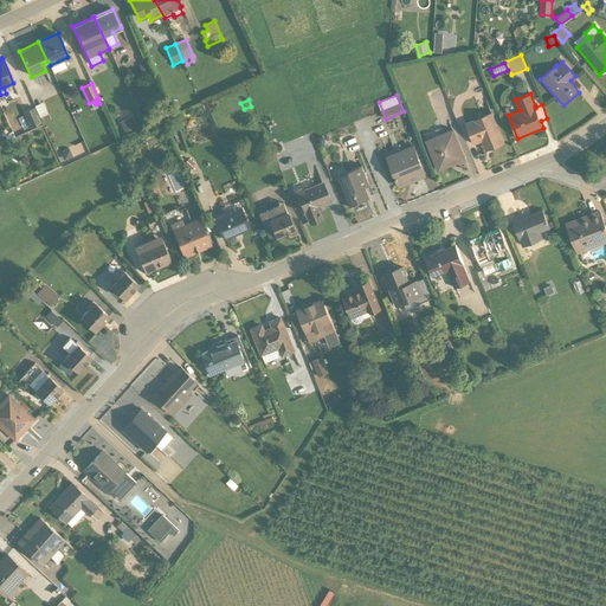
[(47,114),(43,102),(34,107),(39,118),(47,114)]
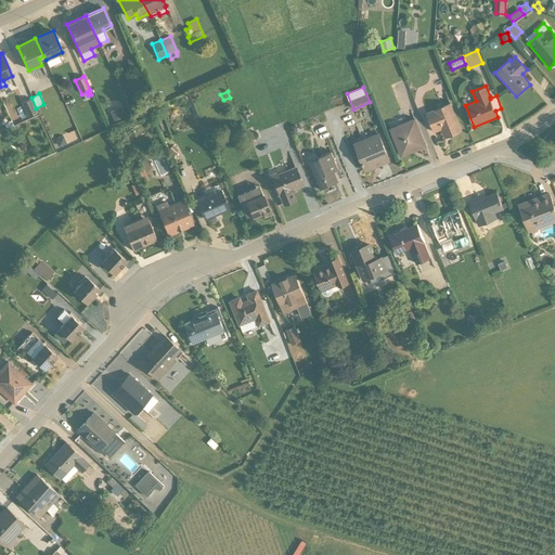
[(37,112),(30,98),(21,103),(27,117),(37,112)]
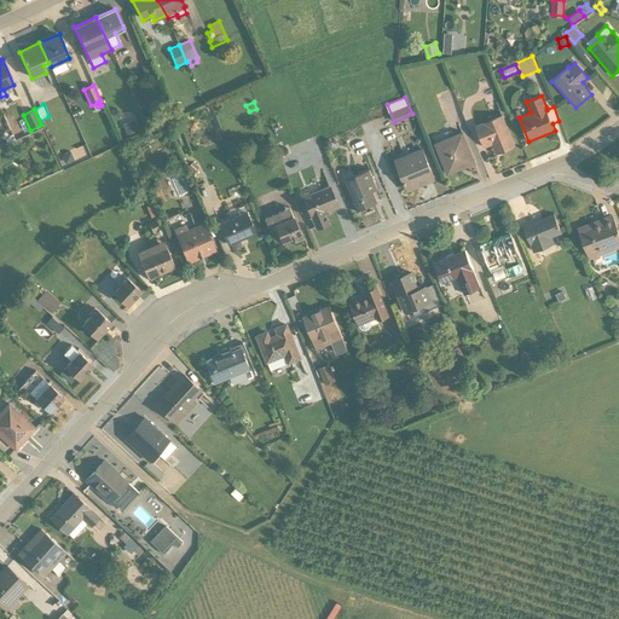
[(502,114),(474,126),(484,148),(491,144),(495,154),(515,145),(502,114)]
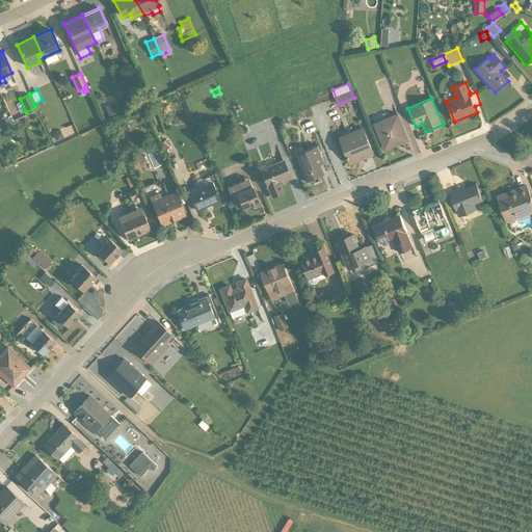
[(114,103),(105,107),(108,116),(118,112),(114,103)]
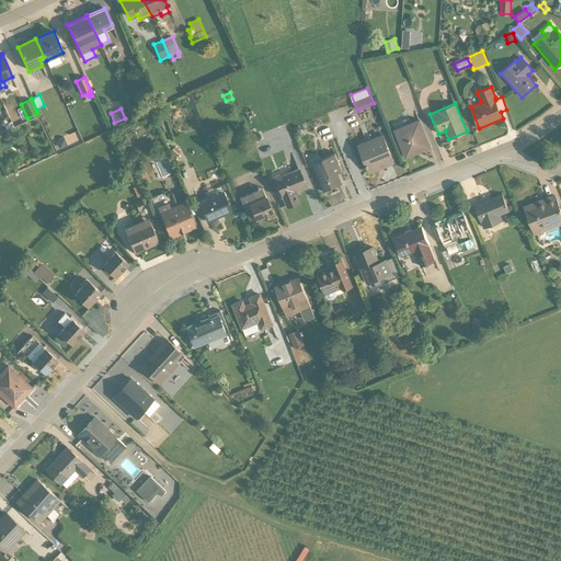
[(405,159),(432,148),(419,119),(392,130),(404,159),(405,159)]
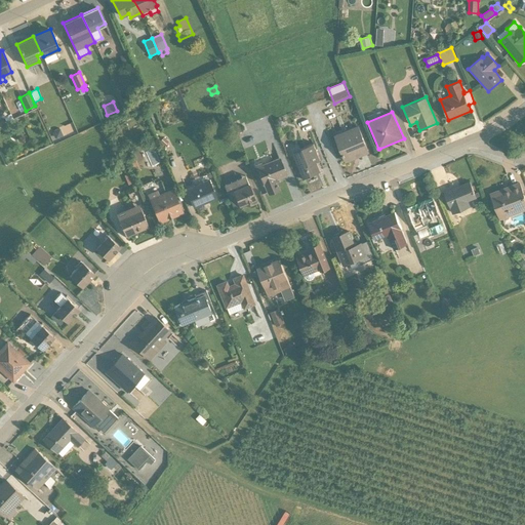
[(369,153),(358,125),(333,135),(345,163),(369,153)]
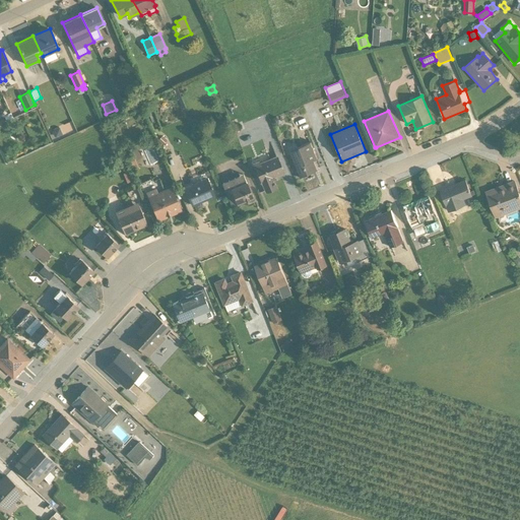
[(59,127),(52,131),(55,137),(62,134),(59,127)]
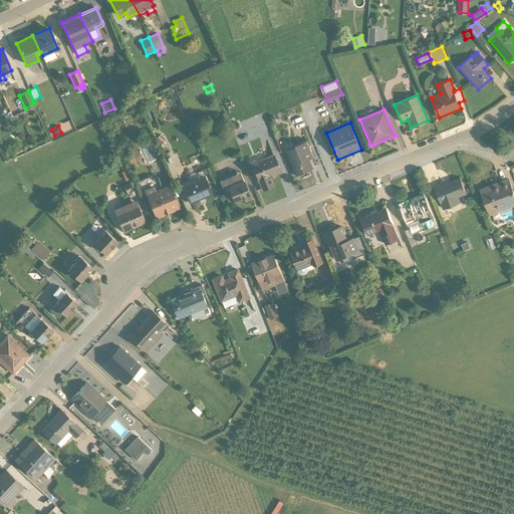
[(160,135),(156,140),(161,145),(165,140),(160,135)]
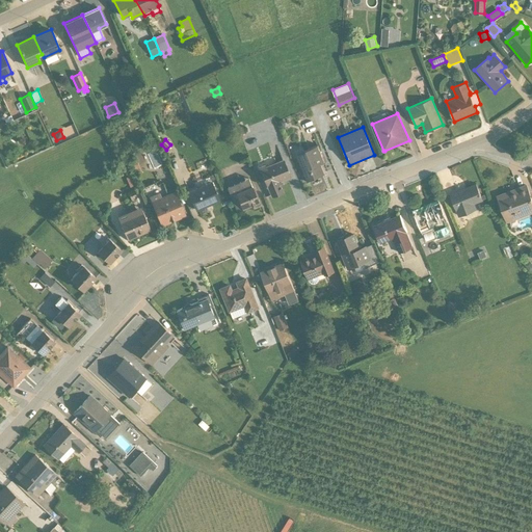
[(317,145),(294,155),(306,182),(324,174),(320,164),(324,162),(317,145)]
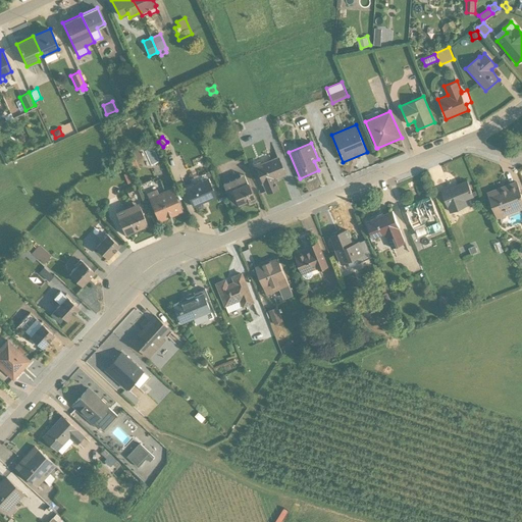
[(147,149),(150,165),(159,163),(156,148),(147,149)]
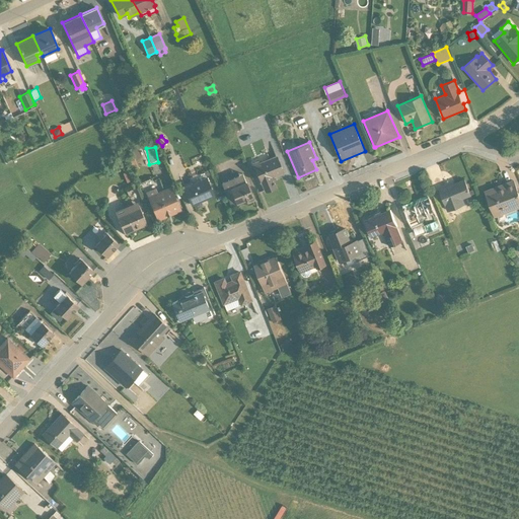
[(251,163),(264,193),(276,187),(273,179),(276,178),(275,176),(283,172),(276,155),(258,162),(257,160),(251,163)]
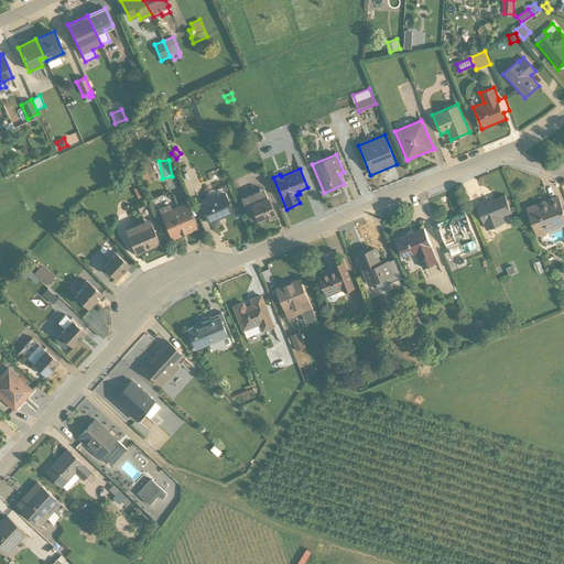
[(150,183),(145,171),(137,174),(141,186),(150,183)]
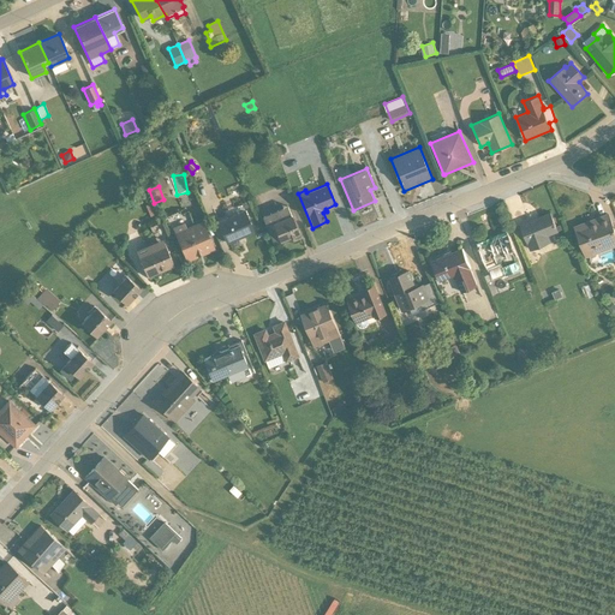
[(150,203),(144,206),(149,216),(156,214),(150,203)]
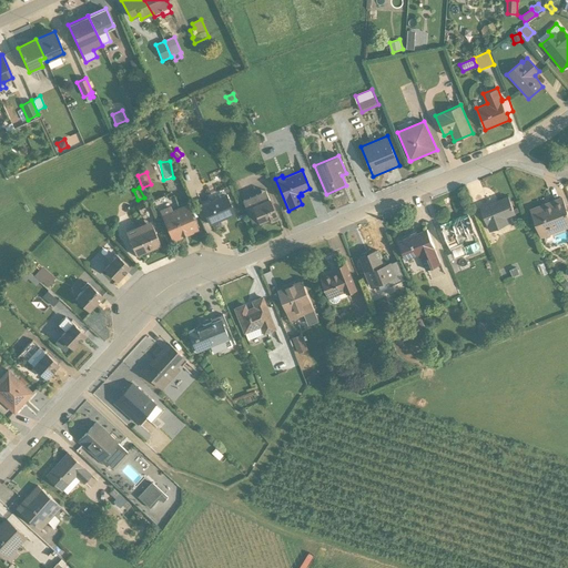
[(259,223),(276,215),(270,198),(267,198),(264,190),(241,200),(251,224),(257,222),(259,223)]
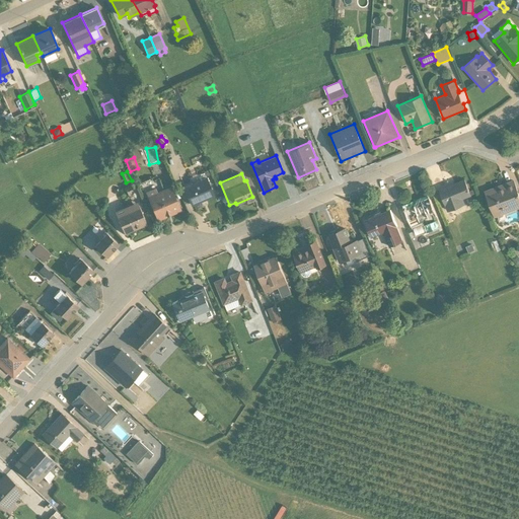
[(214,196),(207,177),(182,188),(191,206),(214,196)]
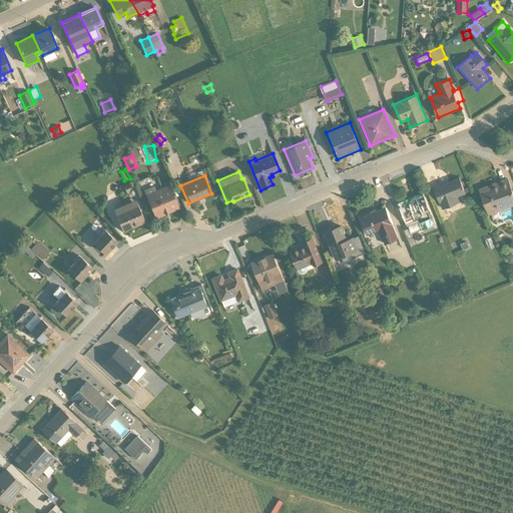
[(465,193),(459,176),(433,186),(442,208),(459,201),(457,196),(465,193)]
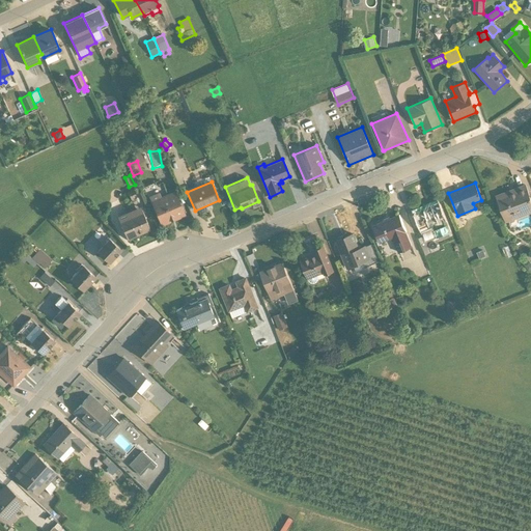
[(530,212),(530,198),(526,185),(496,195),(506,222),(530,212)]
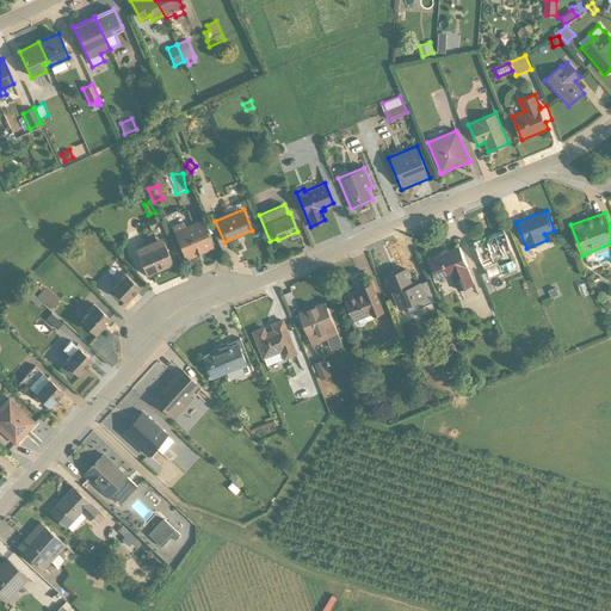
[(185,259),(214,247),(201,218),(185,226),(183,221),(171,226),(185,259)]
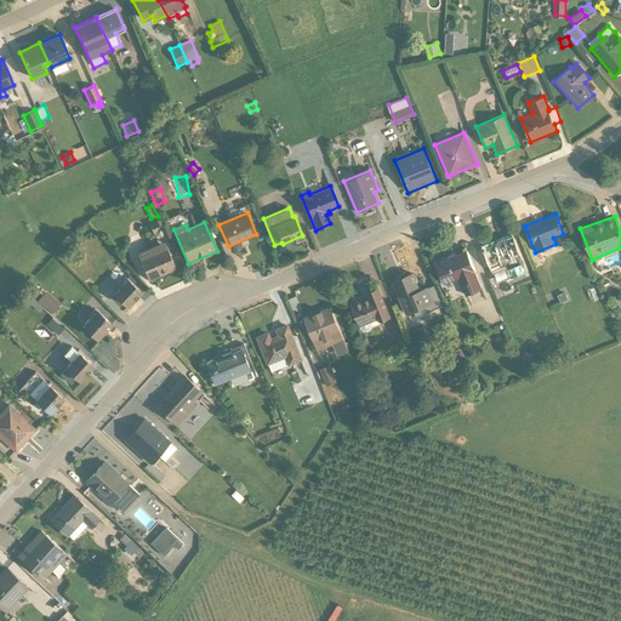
[(164,226),(154,227),(157,238),(165,237),(164,226)]
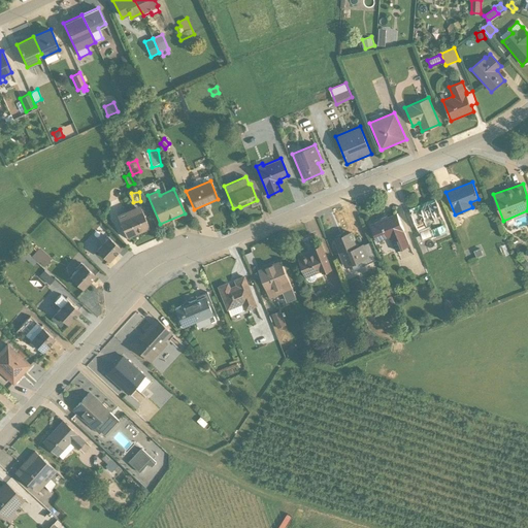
[(432,236),(432,237),(450,230),(446,221),(435,196),(407,207),(417,232),(419,232),(422,240),(432,236)]
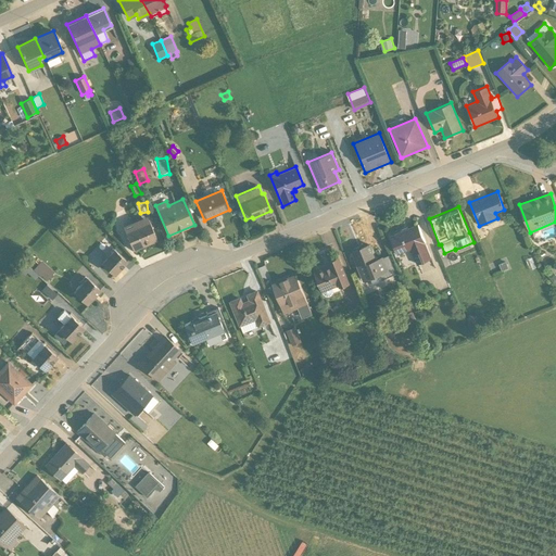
[(123,226),(133,251),(143,247),(142,243),(155,238),(147,216),(123,226)]
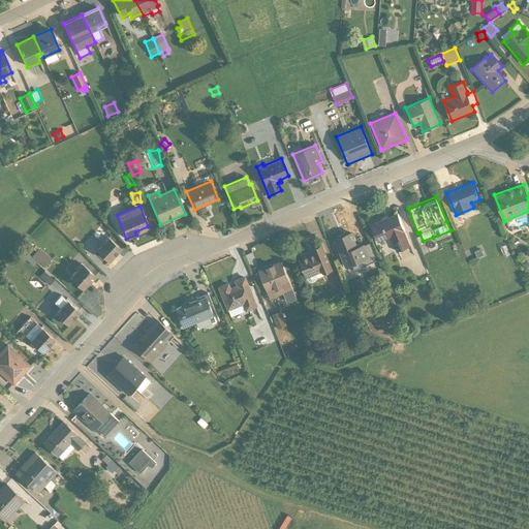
[(398,213),(371,224),(378,242),(391,237),(397,251),(410,245),(398,213)]
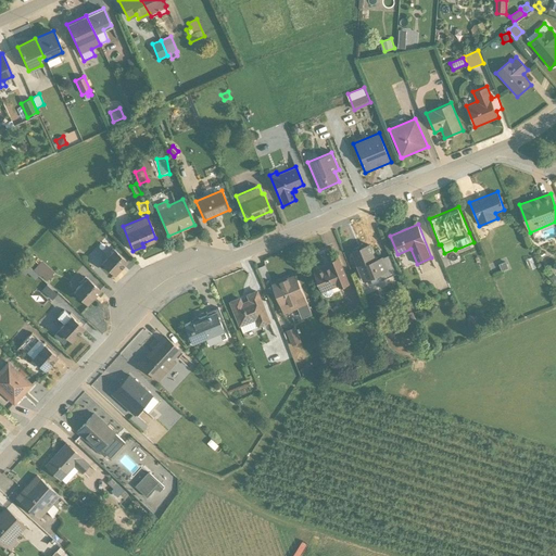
[(58,239),(51,234),(47,238),(53,243),(58,239)]
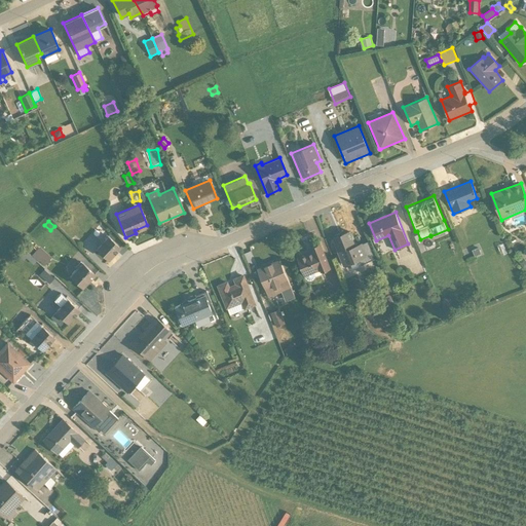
[(349,230),(332,238),(343,266),(368,256),(362,242),(355,245),(349,230)]
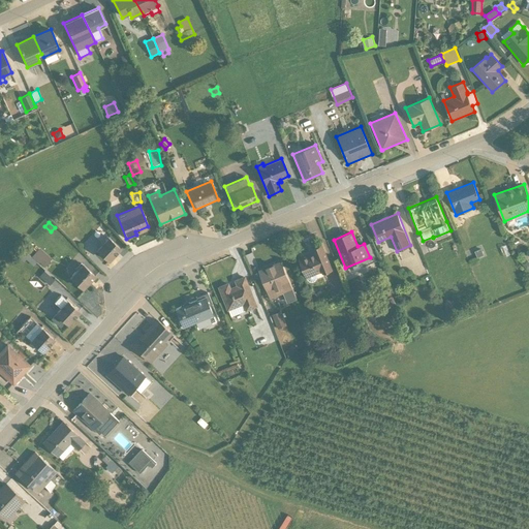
[(121,248),(107,237),(95,250),(109,262),(121,248)]
